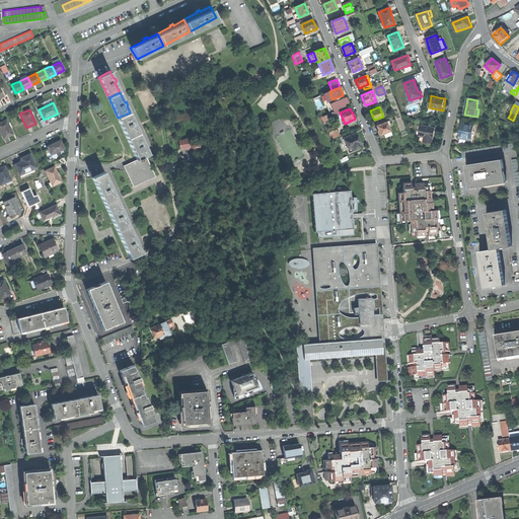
[(118,118),(128,139),(139,133),(135,123),(136,122),(136,120),(135,119),(133,120),(130,113),(118,118)]
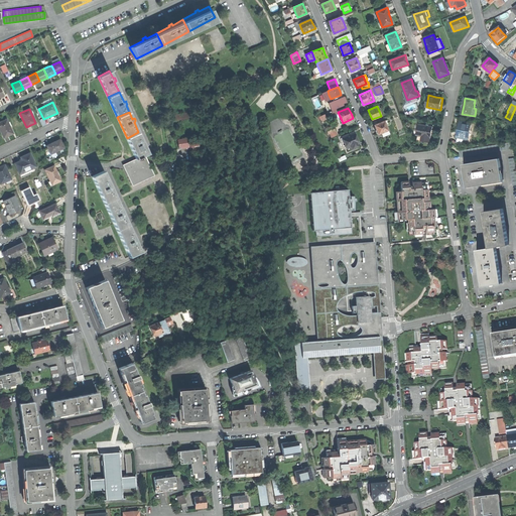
[(8,135),(13,133),(6,119),(0,121),(0,130),(3,137),(8,135)]
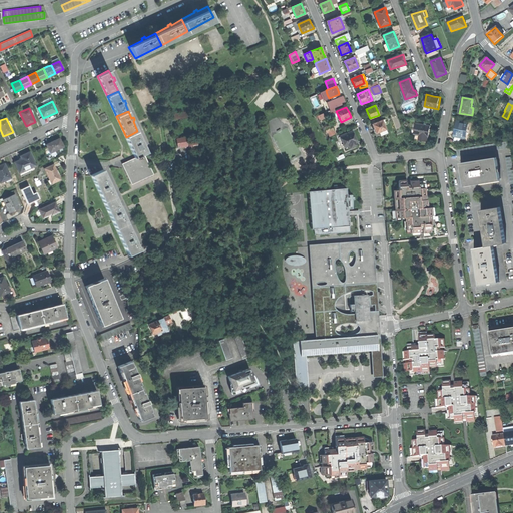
[(376,133),(379,132),(386,129),(382,120),(373,124),(375,128),(374,128),(374,129),(376,133)]
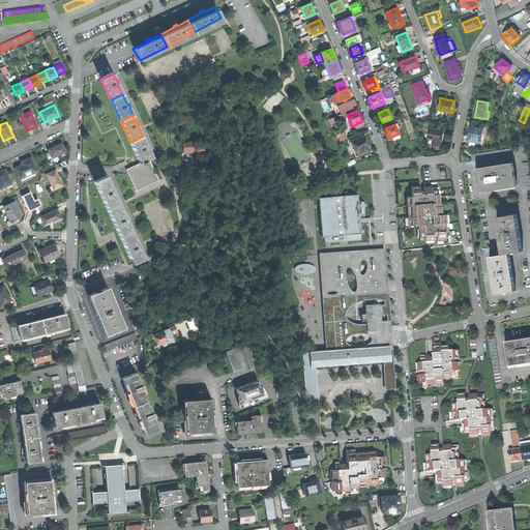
[(470,141),(481,143),(484,127),(473,125),(471,134),(470,141)]
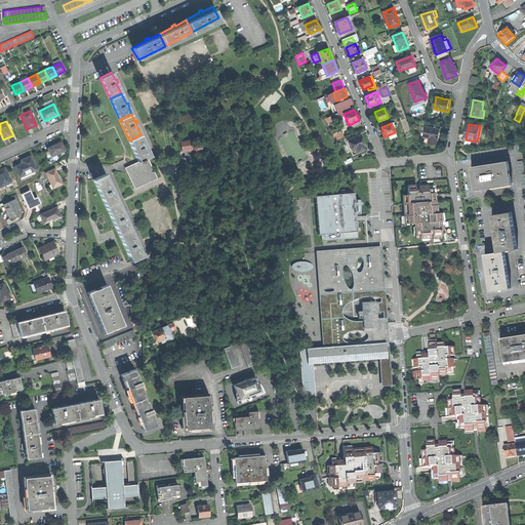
[(430,138),(439,140),(440,134),(441,129),(427,126),(425,137),(427,137),(430,138)]
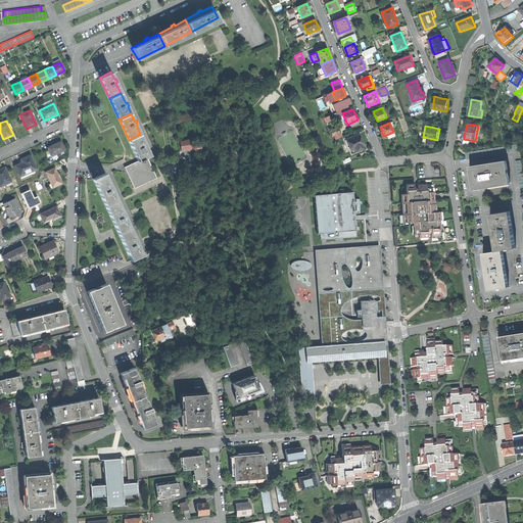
[(279,142),(296,141),(296,133),(278,134),(279,142)]
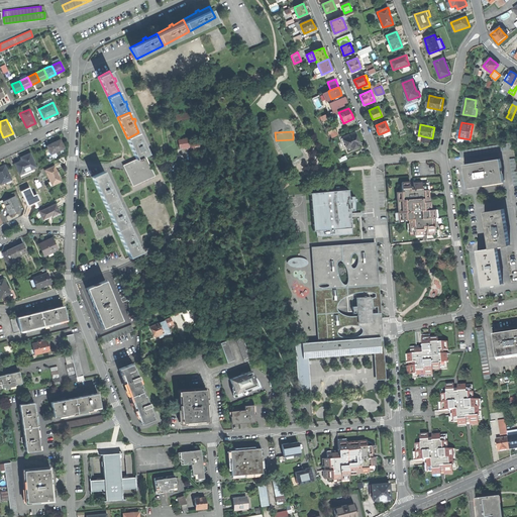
[(127,138),(136,159),(145,154),(148,152),(145,146),(146,145),(146,143),(145,141),(143,142),(138,132),(127,138)]
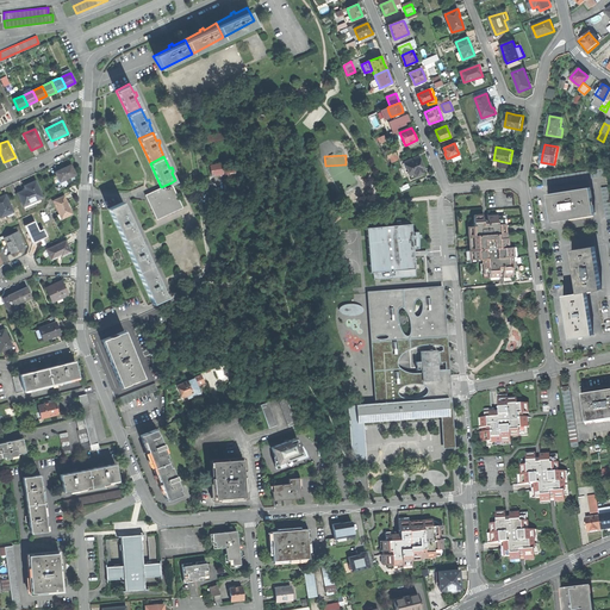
[(404,163),(410,176),(410,175),(415,174),(416,176),(423,174),(422,170),(424,170),(422,163),(419,157),(404,163)]
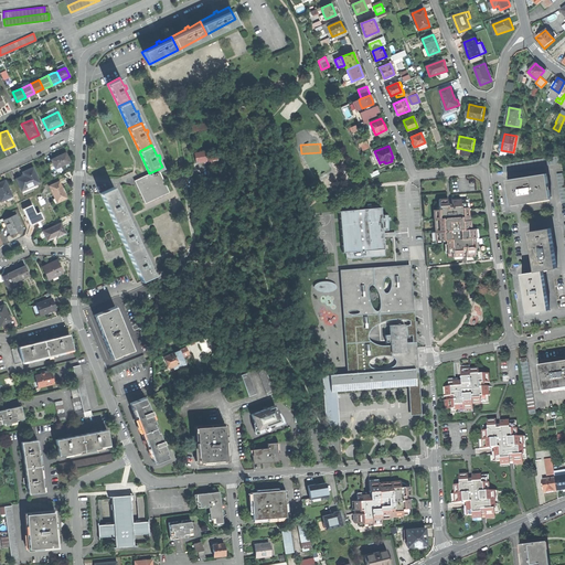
[(205,151),(193,153),(195,164),(208,162),(206,157),(205,151)]
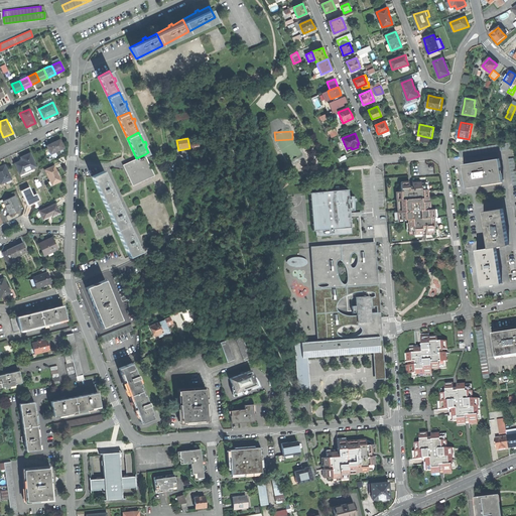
[(43,149),(48,159),(57,155),(55,151),(63,147),(59,139),(51,142),(46,145),(48,147),(43,149)]
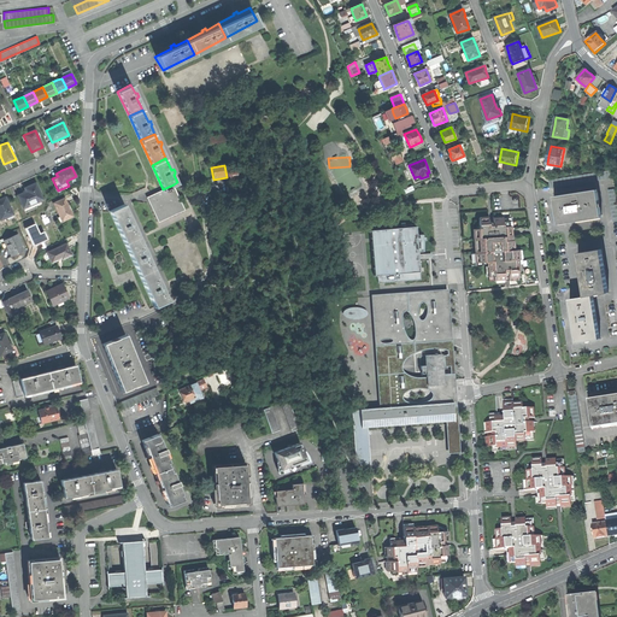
[(551,188),(615,178),(613,170),(550,180),(551,188)]
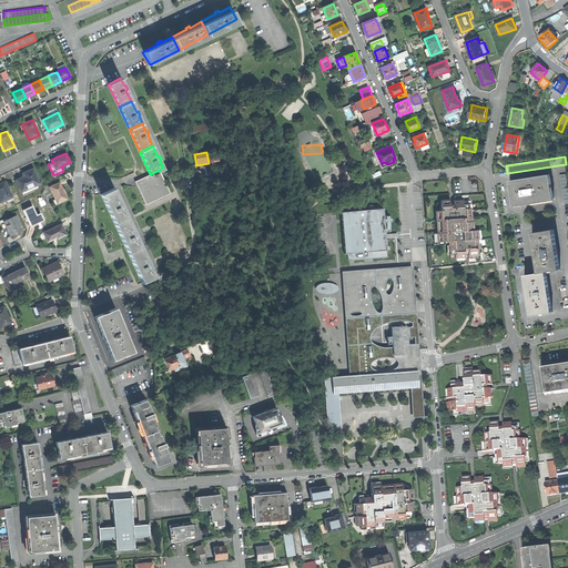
[(40,183),(32,169),(27,171),(23,173),(24,176),(16,180),(23,195),(34,190),(32,186),(40,183)]
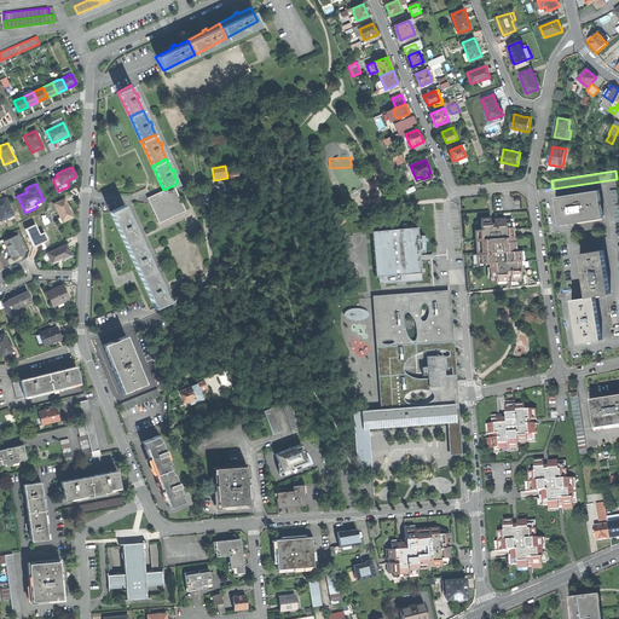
[(163,190),(148,197),(160,223),(185,210),(174,185),(163,190)]
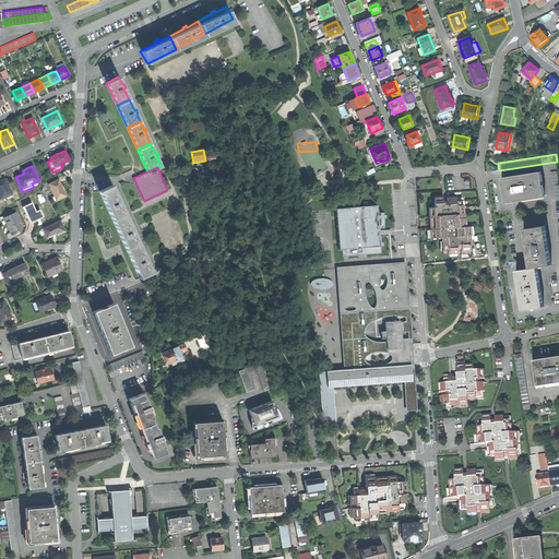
[(546,194),(543,174),(502,180),(504,190),(506,201),(546,194)]
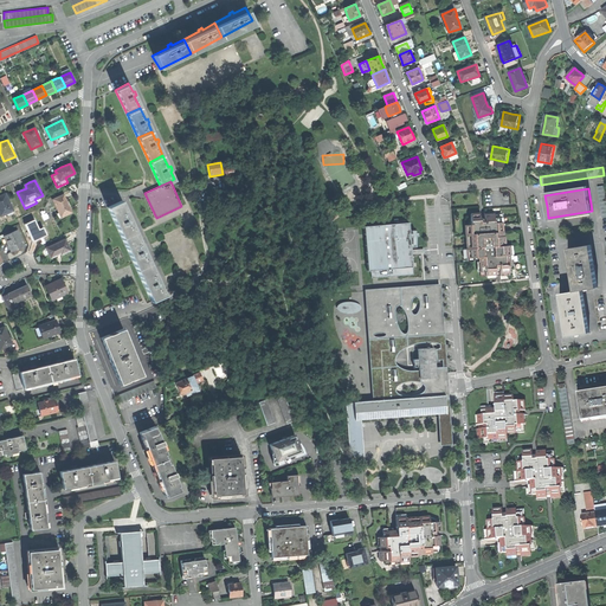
[(53,199),(62,217),(72,212),(68,204),(64,194),(53,199)]
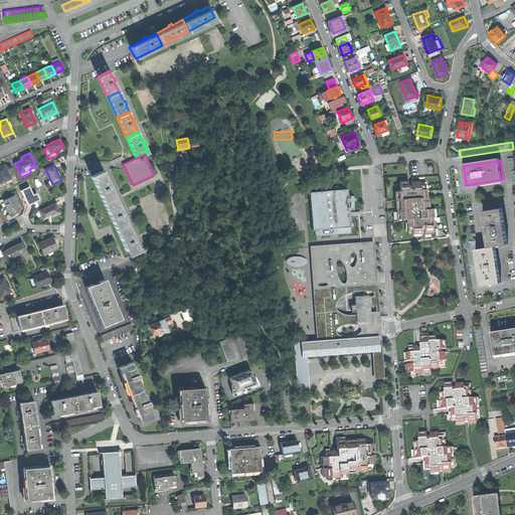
[(0,182),(0,183),(11,179),(6,168),(4,169),(2,166),(0,166),(0,182)]
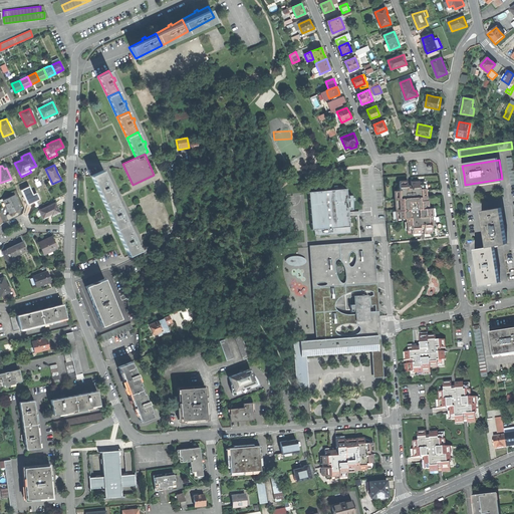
[(91,175),(104,202),(115,197),(110,187),(112,186),(111,185),(110,183),(109,184),(103,170),(91,175)]
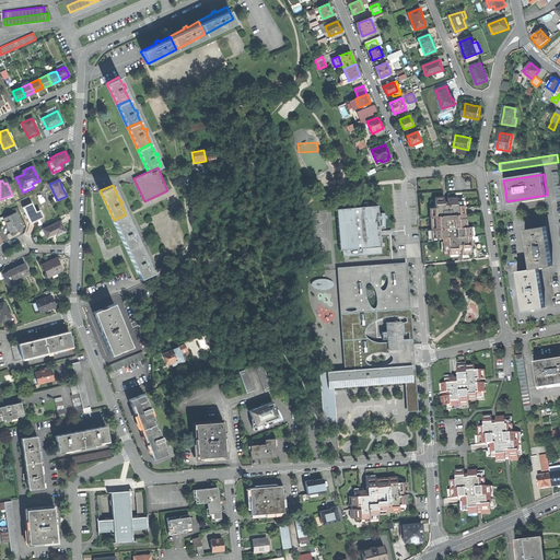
[(463,254),(471,254),(470,249),(475,249),(474,235),(471,235),(470,228),(464,228),(464,219),(463,206),(464,206),(464,198),(447,199),(447,203),(443,203),(443,199),(434,200),(434,207),(432,208),(433,229),(431,229),(431,238),(443,237),(444,251),(450,251),(450,254),(458,254),(458,249),(462,248),(463,254)]
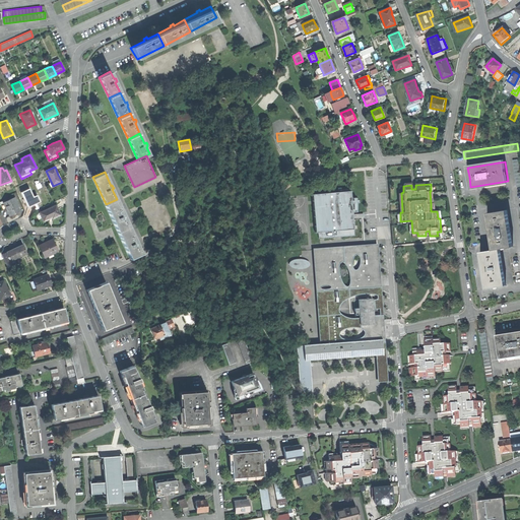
[(21,193),(28,207),(33,205),(37,203),(29,189),(21,193)]
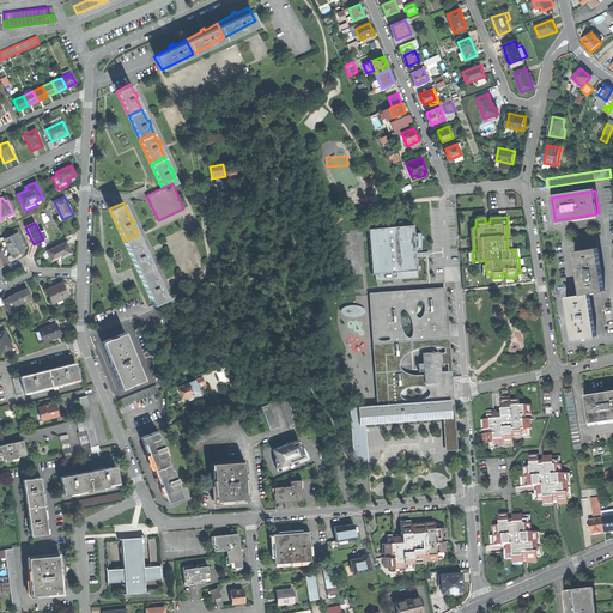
[(414,226),(369,230),(372,273),(376,273),(418,269),(414,226)]
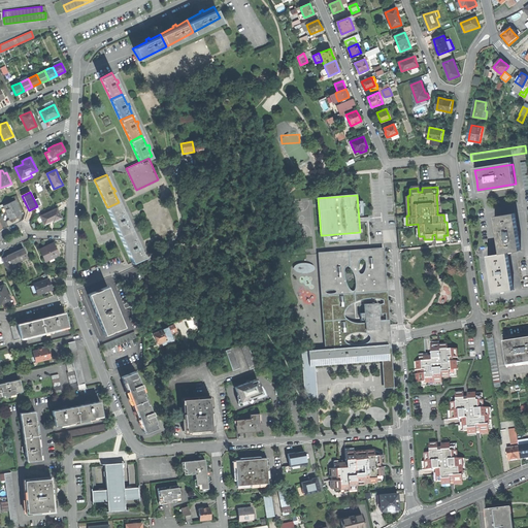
[(6,211),(9,220),(14,217),(20,215),(15,205),(18,205),(15,200),(4,206),(3,204),(0,205),(0,208),(2,212),(6,211)]
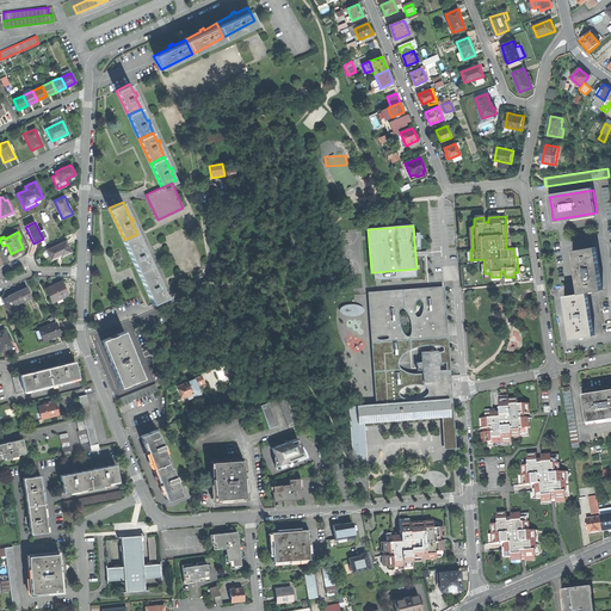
[(124,240),(139,272),(152,266),(147,254),(149,253),(148,252),(147,250),(144,251),(137,234),(124,240)]
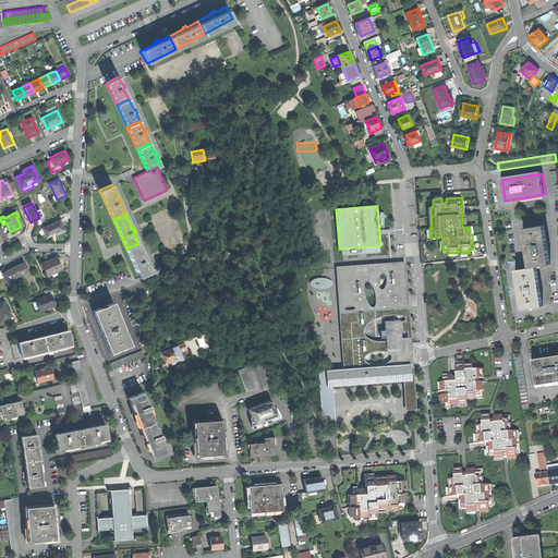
[(46,233),(48,237),(57,232),(57,233),(64,230),(60,220),(44,228),(46,233)]
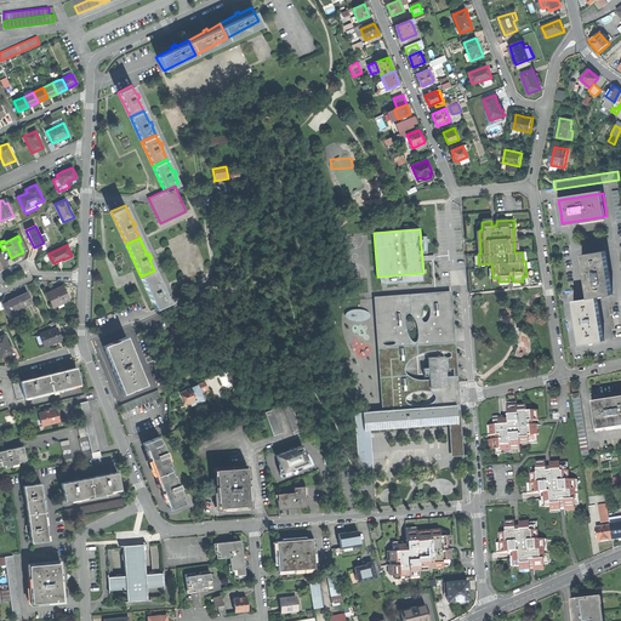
[(577,325),(581,345),(605,341),(598,297),(613,295),(607,250),(582,255),(586,277),(590,298),(574,301),(577,325)]
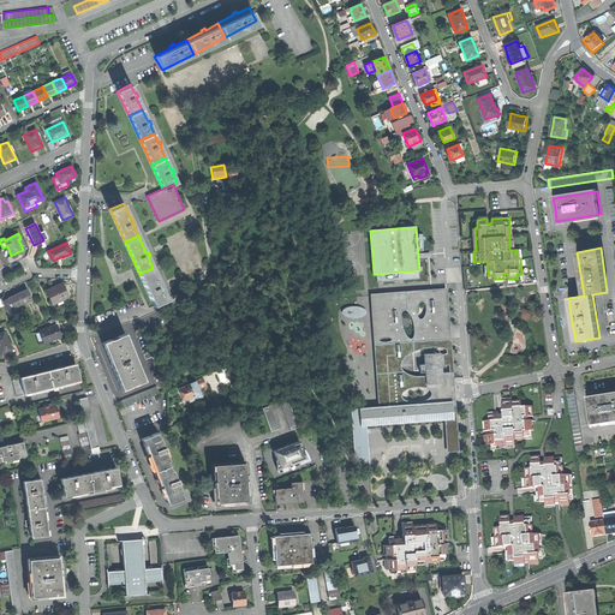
[(139,274),(154,305),(168,299),(162,287),(163,287),(163,285),(162,282),(160,284),(153,268),(139,274)]
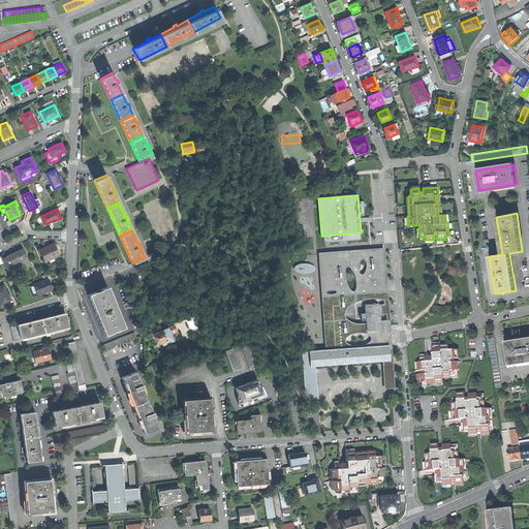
[(361,239),(361,232),(324,236),(324,242),(345,240),(361,239)]
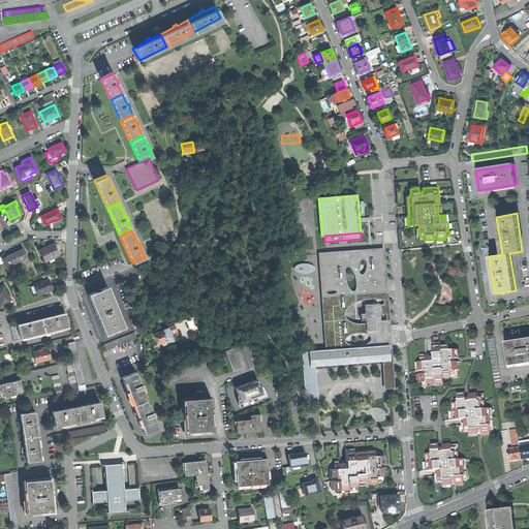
[(40,250),(45,261),(59,255),(57,251),(55,246),(50,248),(49,246),(40,250)]
